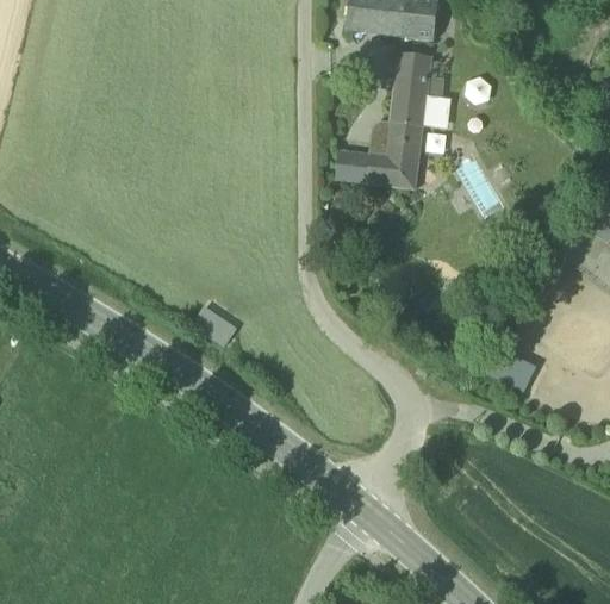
[(349,0),(346,31),(433,41),(437,1),(424,0),(349,0)]
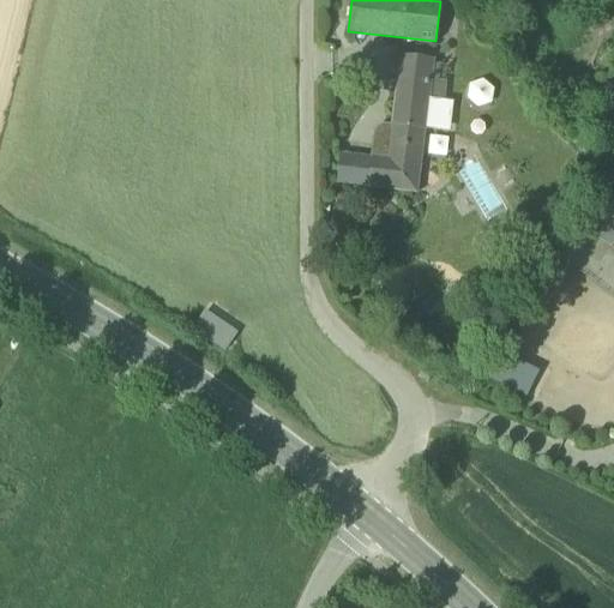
[(401,54),(392,124),(393,125),(425,128),(426,128),(426,126),(440,127),(450,121),(452,108),(444,100),(429,97),(434,58),(401,54)]
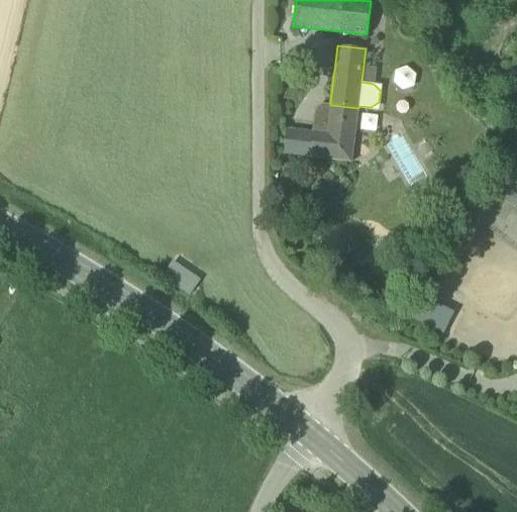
[(316,109),(313,130),(328,132),(331,105),(330,104),(323,104),(316,109)]
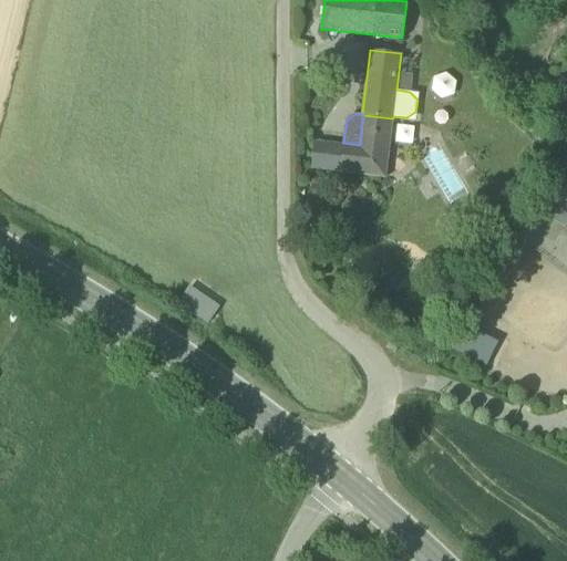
[(392,118),(363,115),(360,145),(343,143),(343,144),(340,168),(340,170),(384,176),(392,118)]
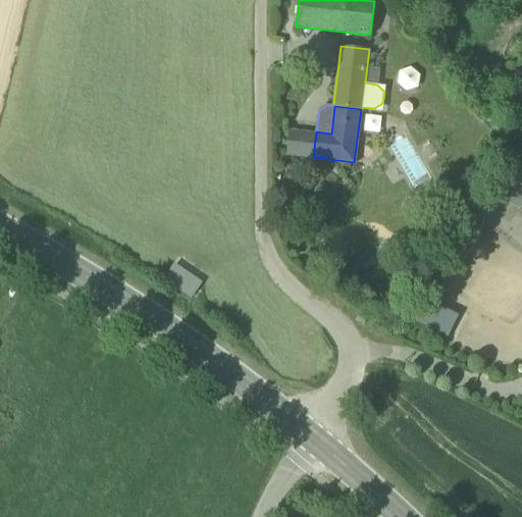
[(288,153),(313,155),(316,133),(291,130),(288,153)]
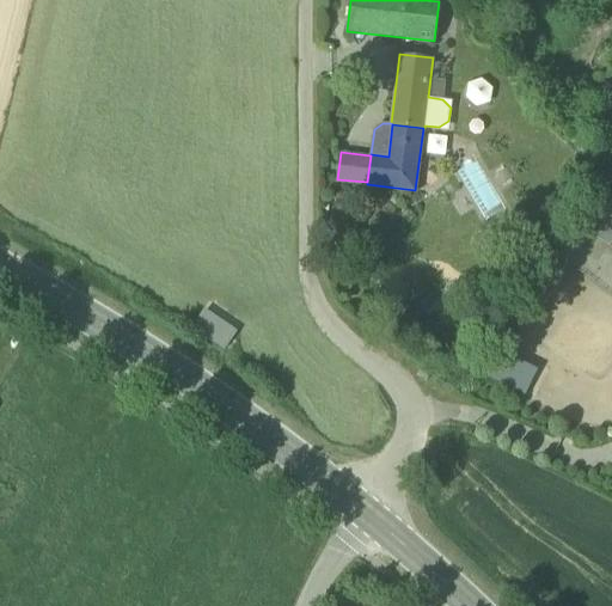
[(611,197),(604,194),(583,227),(611,244),(611,197)]
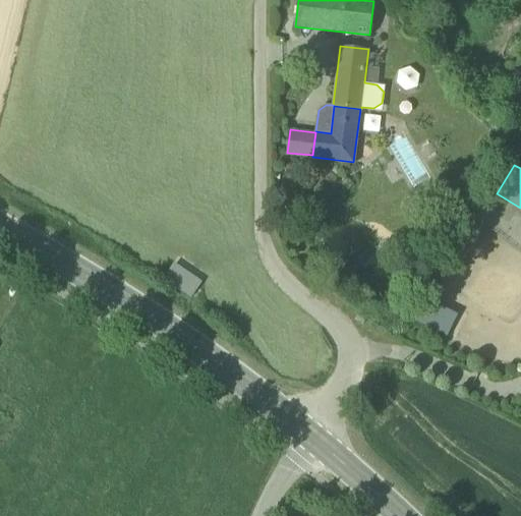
[(201,280),(174,261),(164,276),(191,296),(201,280)]
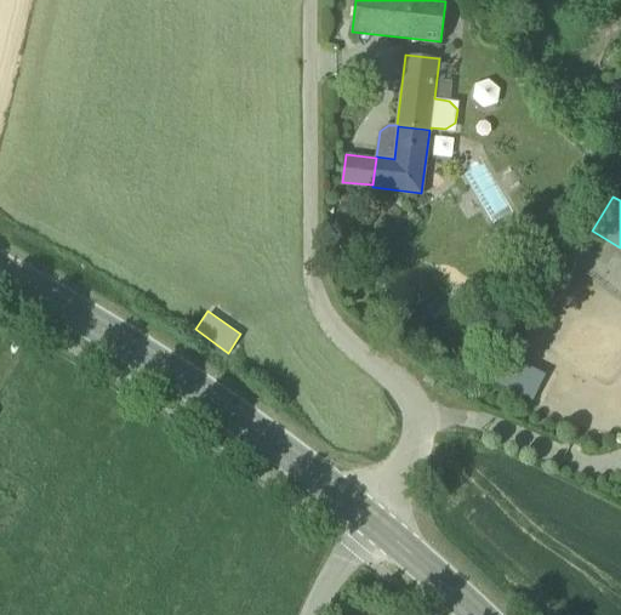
[(545,375),(510,356),(496,380),(533,399),(545,375)]
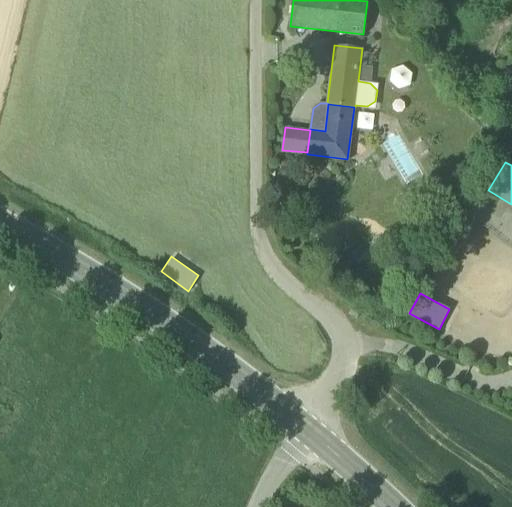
All buildings are outlined.
